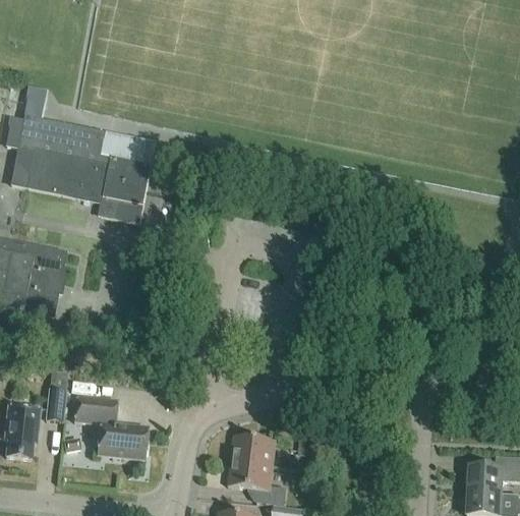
[(35,151),(27,187),(103,203),(101,215),(140,223),(152,165),(101,155),(105,132),(42,119),(47,91),(32,88),(24,121),(12,119),(7,146),(35,151)]
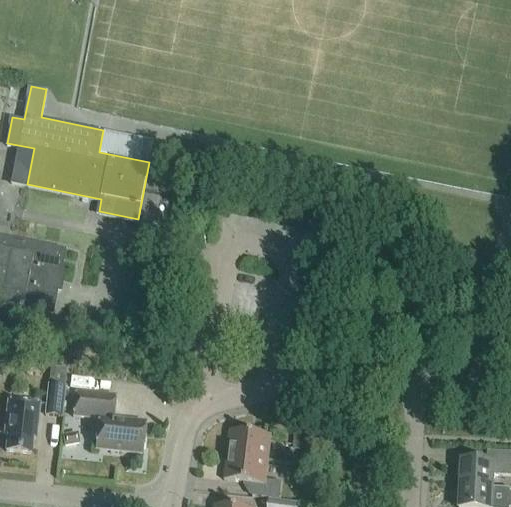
[(162,186),(170,187),(171,179),(164,178),(163,177),(162,186)]
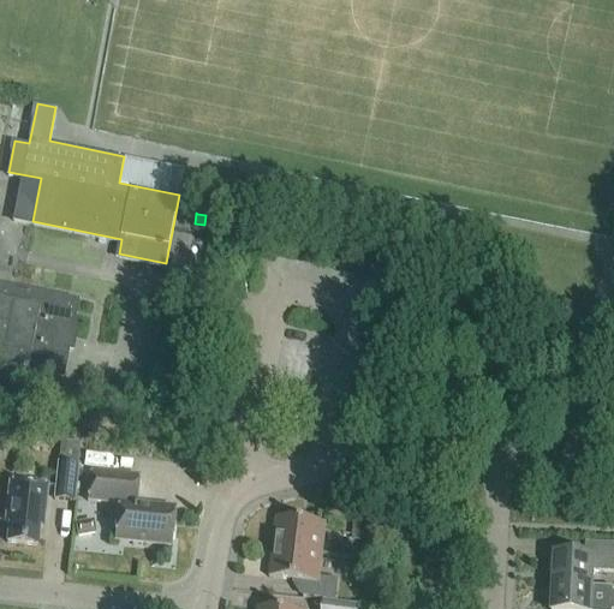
[(0,360),(63,374),(78,296),(0,279),(0,360)]
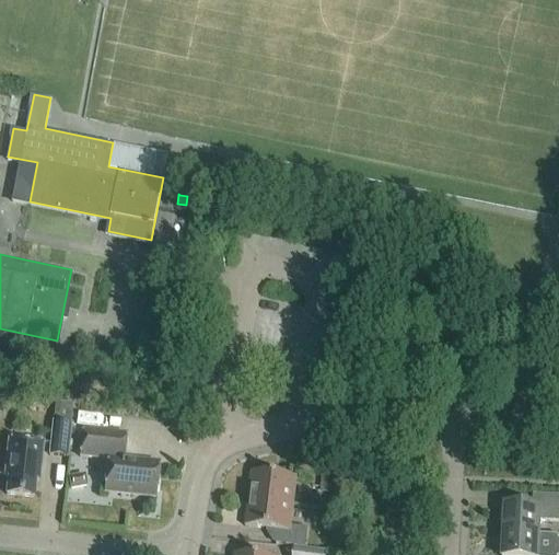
[(50,452),(68,453),(72,405),(73,401),(56,399),(50,452)]
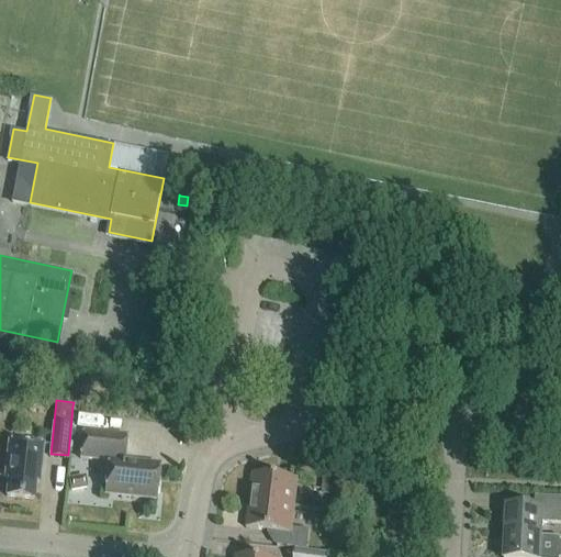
[(158,463),(124,459),(127,433),(82,427),(79,455),(110,458),(107,490),(155,496),(158,463)]
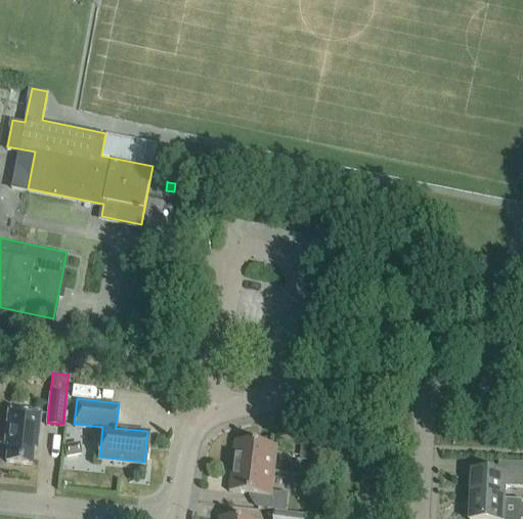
[(8,442),(6,460),(32,462),(34,445),(37,445),(41,411),(9,407),(5,442),(8,442)]
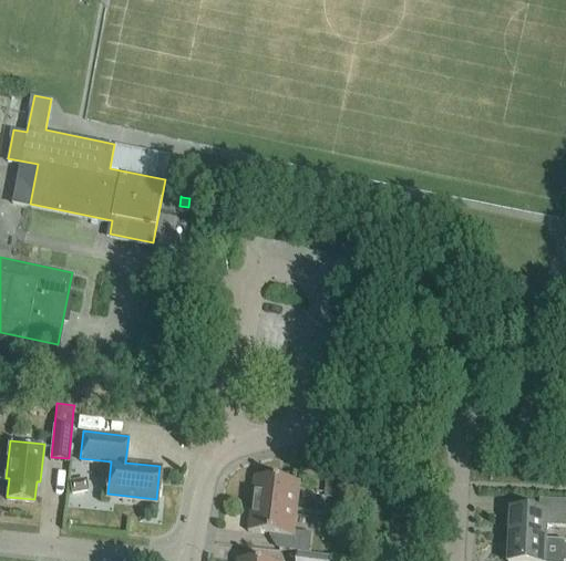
[(253,501),(299,507),(302,480),(256,474),(253,501)]
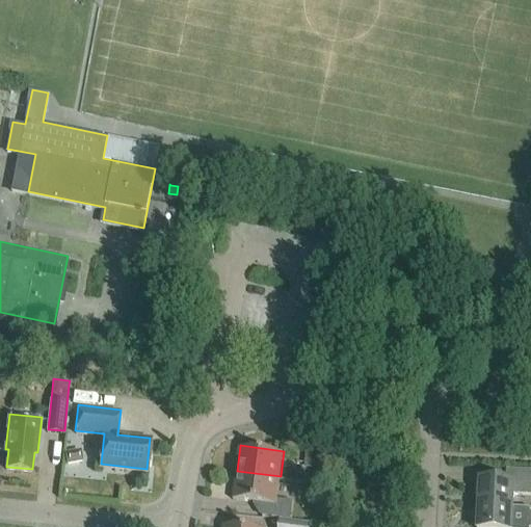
[(83,458),(81,447),(64,450),(67,462),(83,458)]
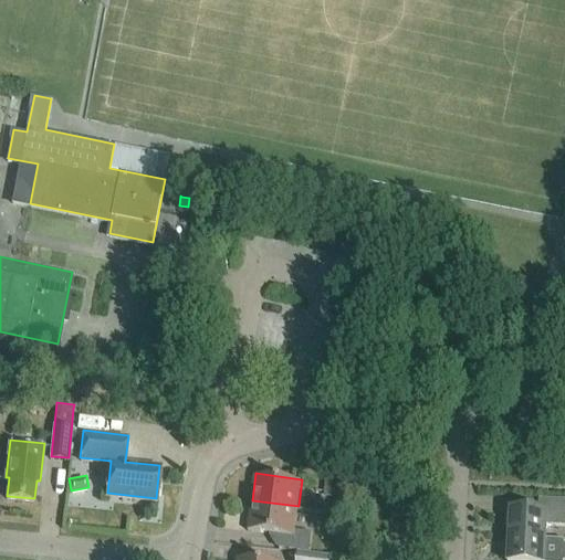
[(511,507),(510,532),(546,535),(547,520),(564,521),(564,496),(540,495),(539,508),(511,507)]
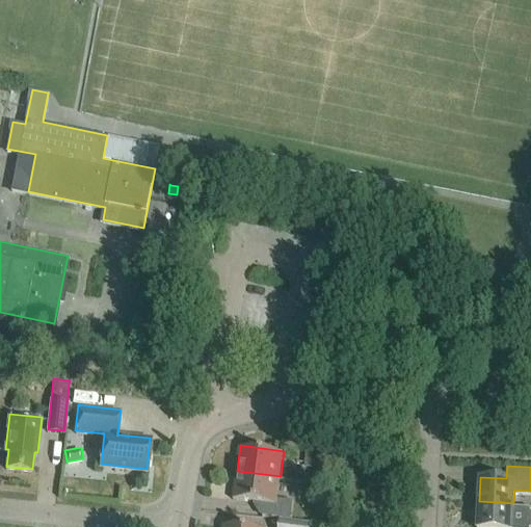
[(263,512),(292,517),(294,499),(277,497),(281,476),(237,471),(234,497),(265,500),(263,512)]
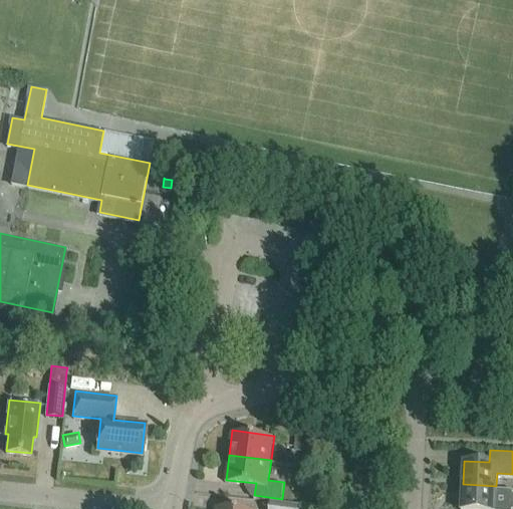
[(496,486),(463,484),(461,508),(465,508),(512,508),(512,487),(496,487),(496,486)]
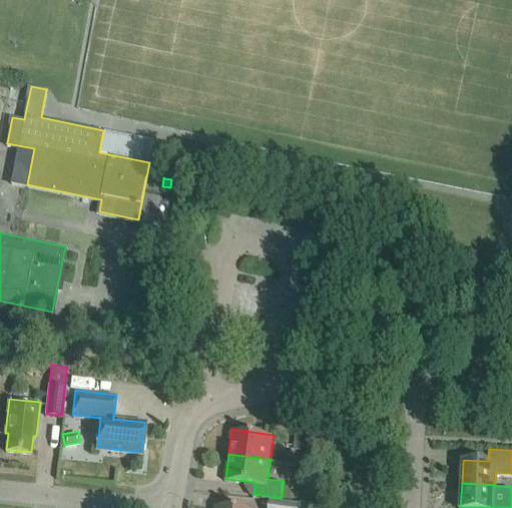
[(270,499),(269,507),(299,507),(300,503),(270,499)]
